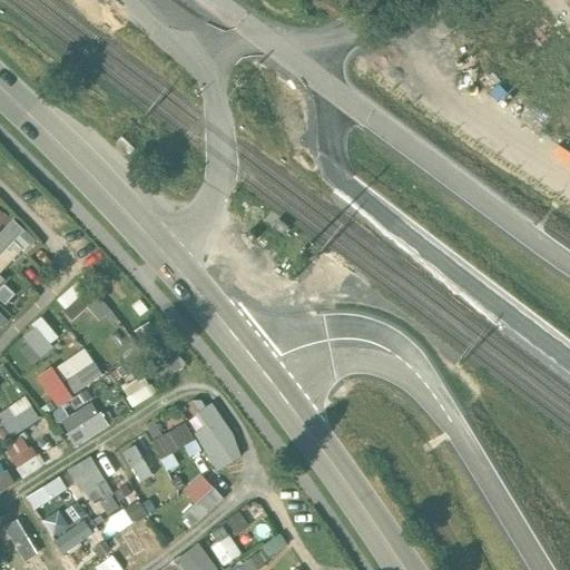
[(0,283),(6,278),(1,274),(35,236),(11,216),(0,228),(0,283)]
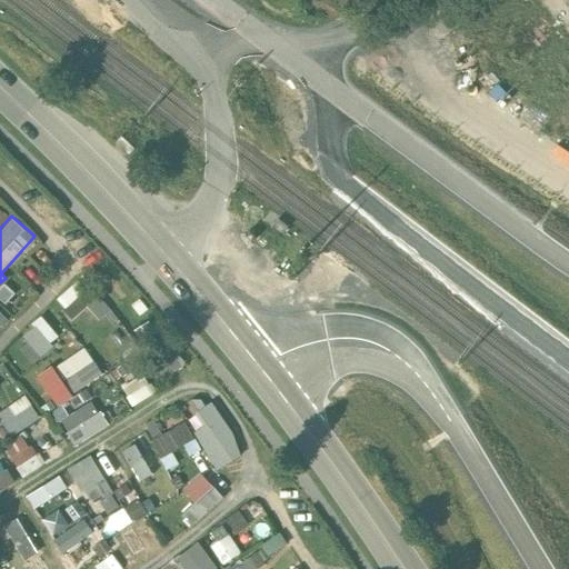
[(88,307),(99,319),(109,309),(80,277),(57,298),(75,318),(88,307)]
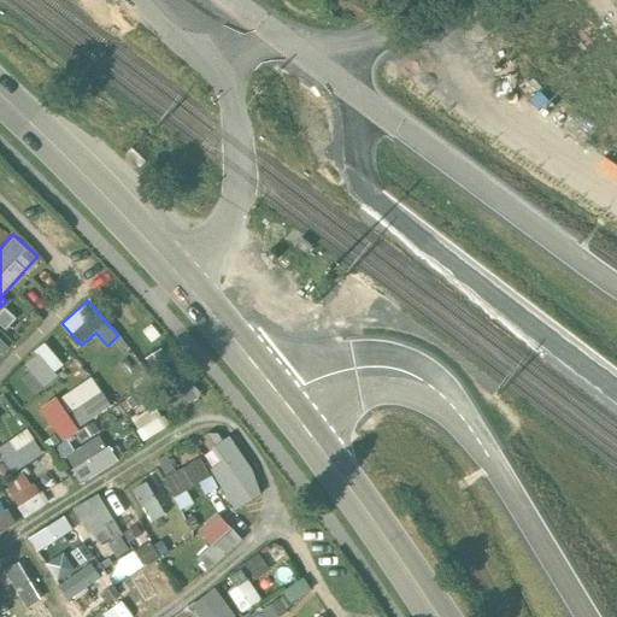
[(7,306),(0,310),(0,322),(4,329),(17,321),(7,306)]
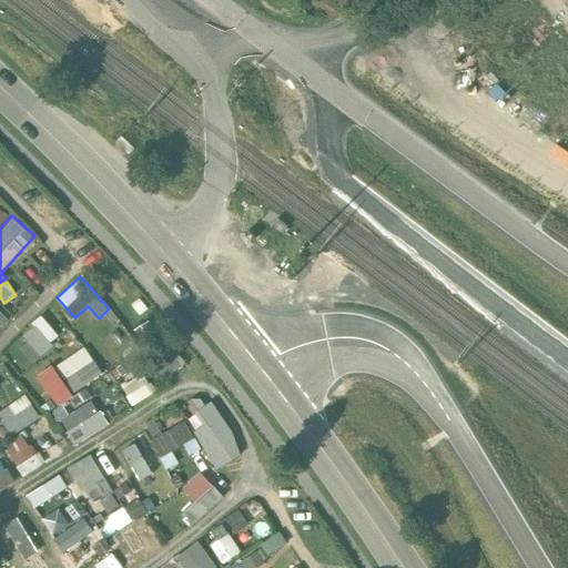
[(44,317),(10,341),(26,363),(60,338),(44,317)]
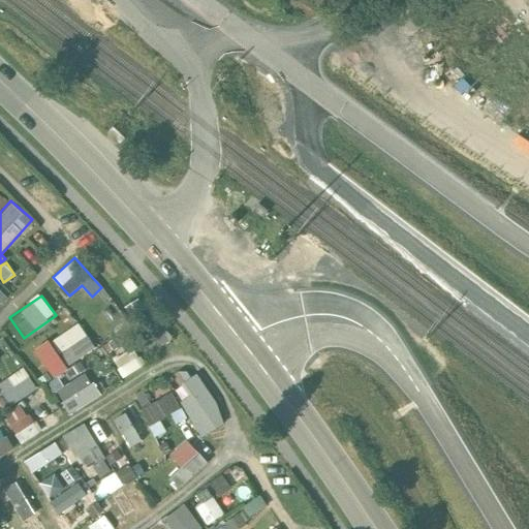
[(70,363),(95,347),(79,322),(54,338),(70,363)]
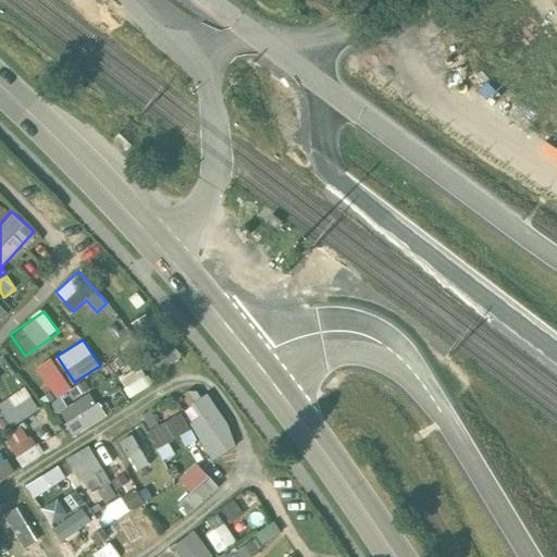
[(56,397),(71,387),(50,357),(35,367),(56,397)]
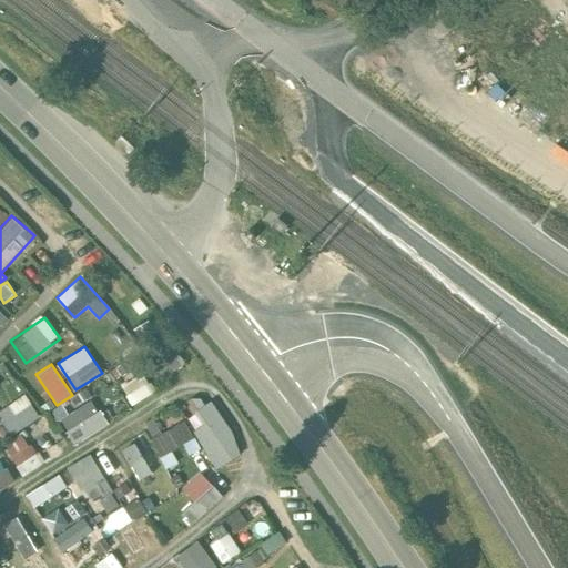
[(121,385),(132,404),(154,392),(143,373),(121,385)]
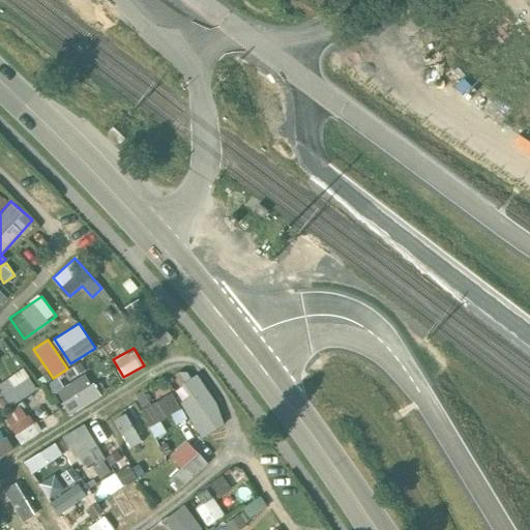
[(0,383),(0,389),(11,406),(37,386),(22,366),(0,383)]
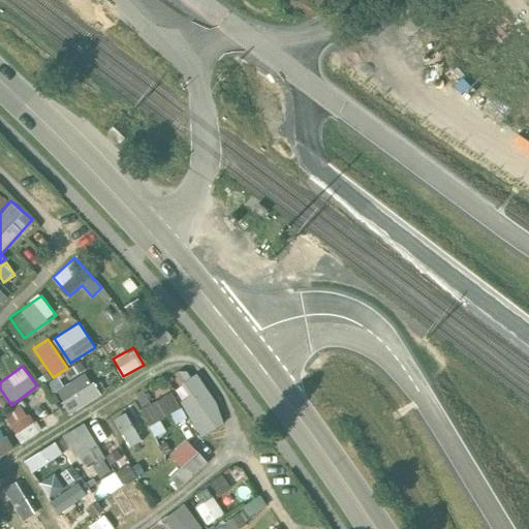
[(72,414),(100,392),(83,371),(56,394),(72,414)]
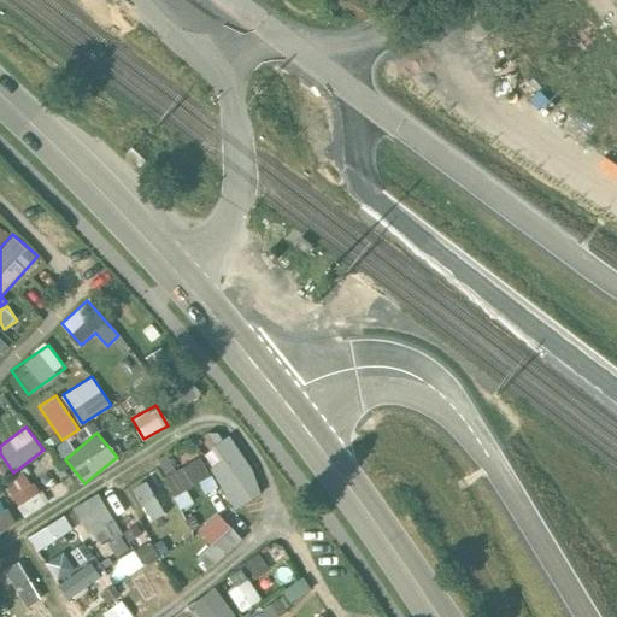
[(212,445),(221,459),(210,465),(234,507),(263,491),(229,434),(212,445)]
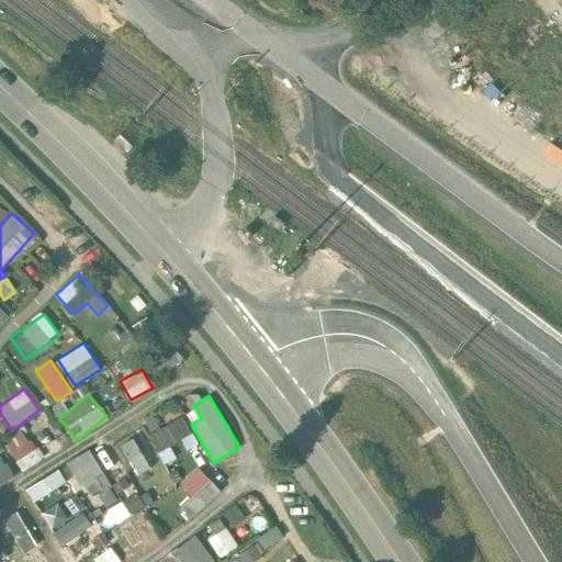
[(166,456),(194,433),(179,413),(149,437),(166,456)]
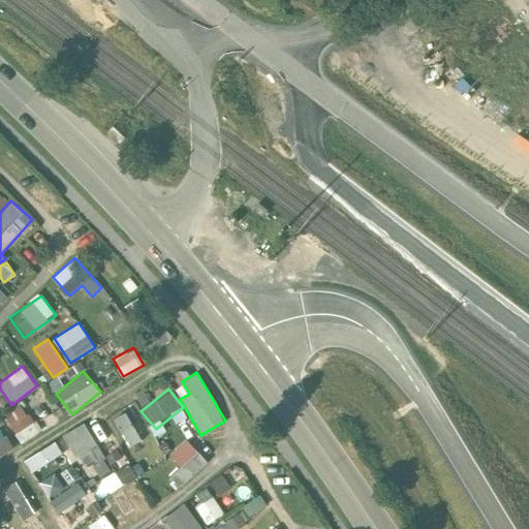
[(19,442),(37,435),(25,403),(6,410),(19,442)]
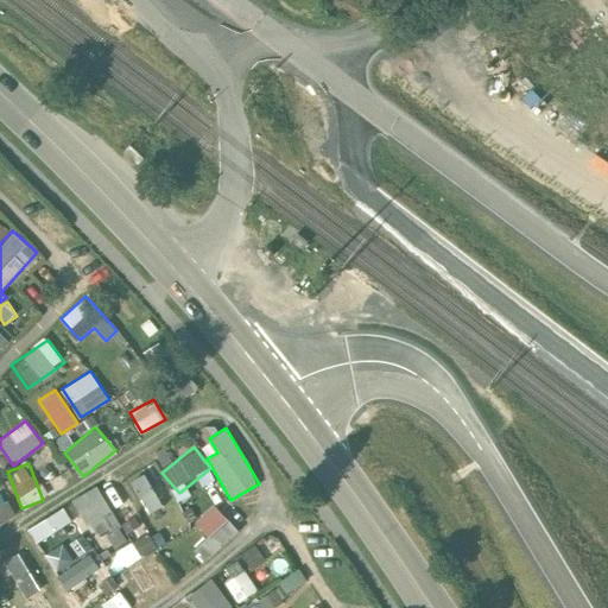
[(145,473),(131,480),(146,512),(160,505),(145,473)]
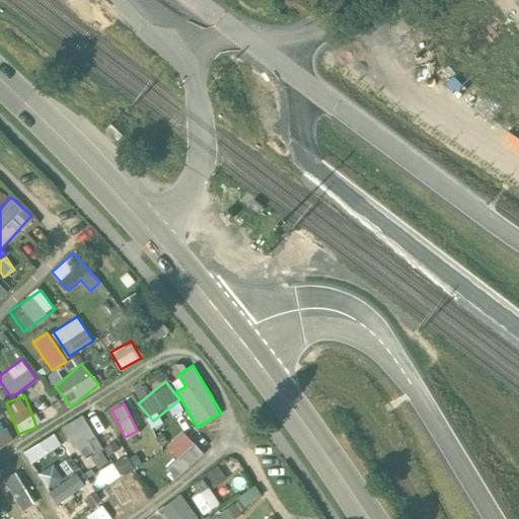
[(92,470),(109,460),(82,414),(65,425),(92,470)]
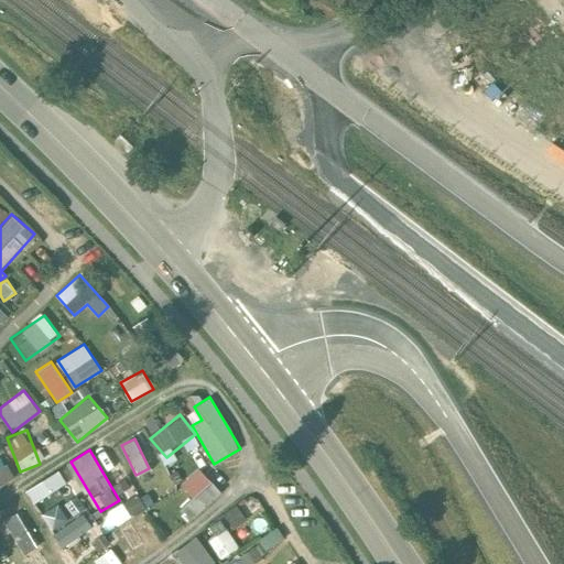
[(107,454),(100,459),(114,478),(121,473),(107,454)]
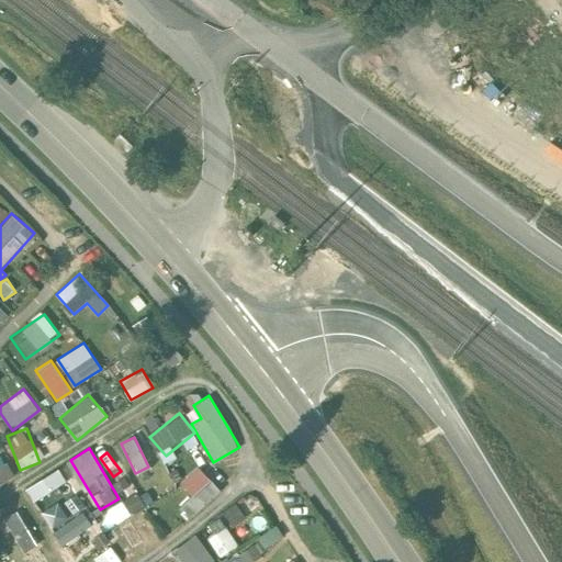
[(0,484),(15,474),(7,461),(0,464),(0,484)]
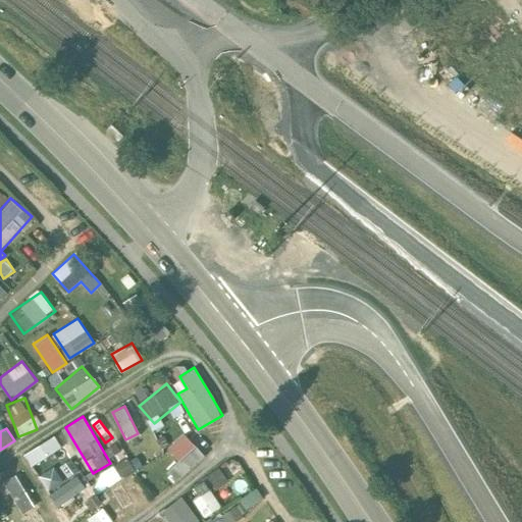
[(178,477),(205,455),(185,431),(166,448),(177,460),(169,467),(178,477)]
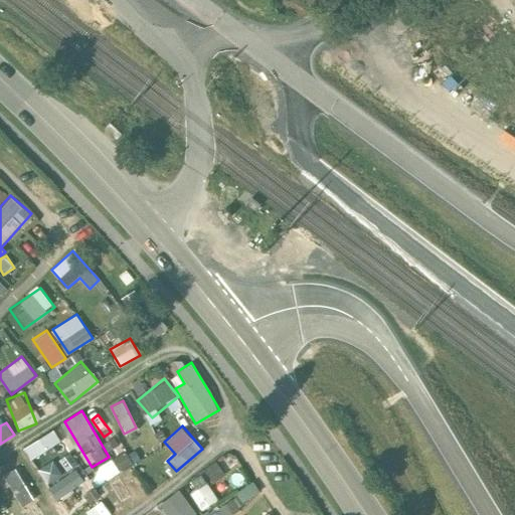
[(53,428),(24,448),(32,460),(61,441),(53,428)]
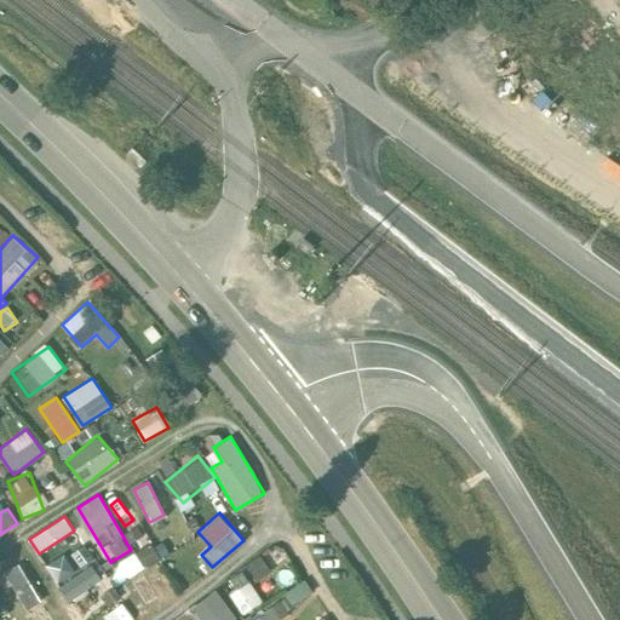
[(82,543),(46,566),(57,583),(93,560),(82,543)]
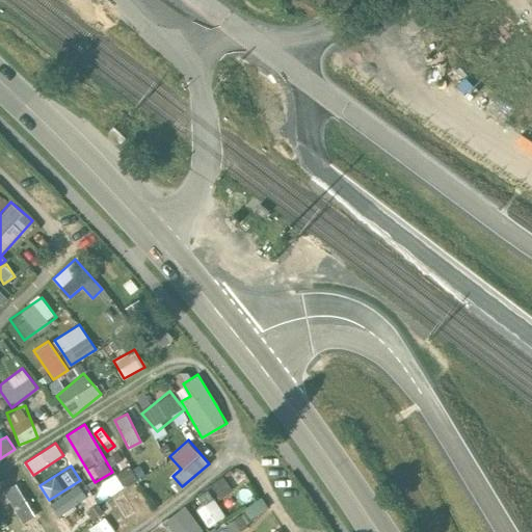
[(118,473),(125,484),(136,479),(130,467),(118,473)]
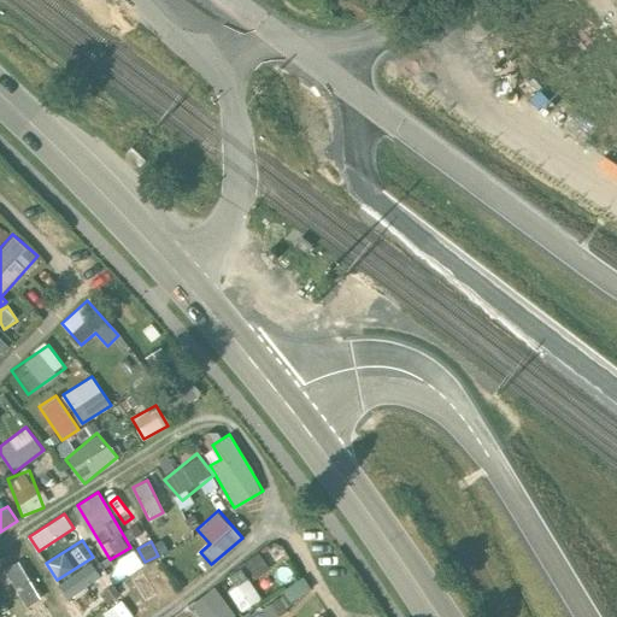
[(258,551),(244,562),(256,576),(270,565),(258,551)]
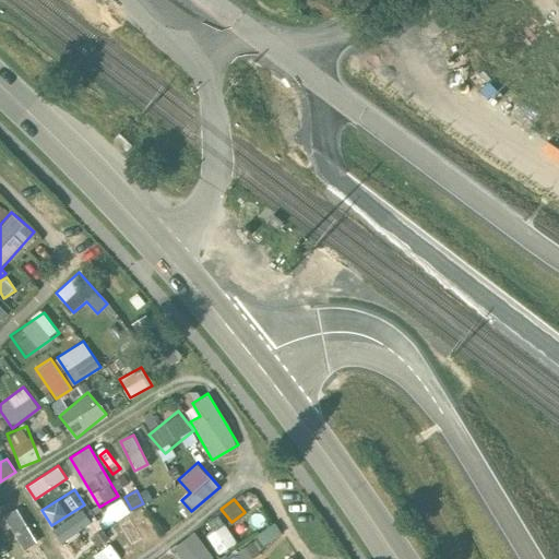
[(24,504),(4,513),(24,552),(43,544),(24,504)]
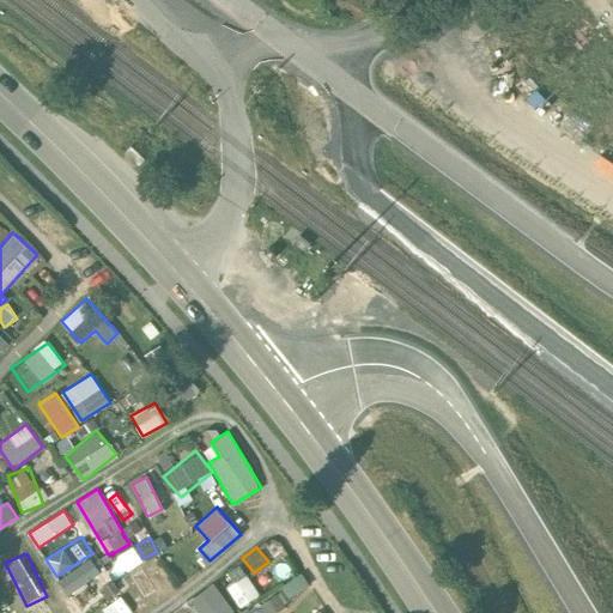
[(65,590),(102,578),(96,560),(59,572),(65,590)]
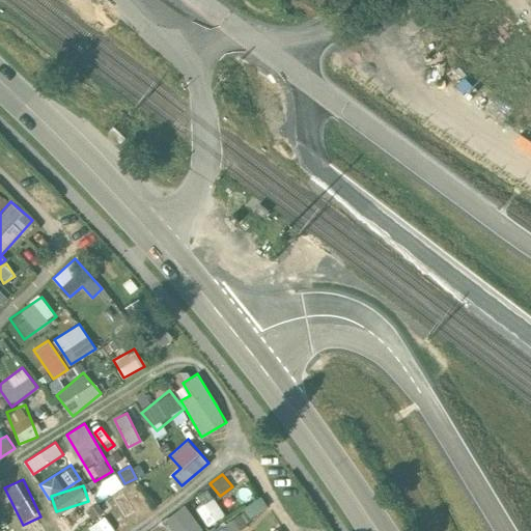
[(201,504),(216,494),(210,485),(195,496),(201,504)]
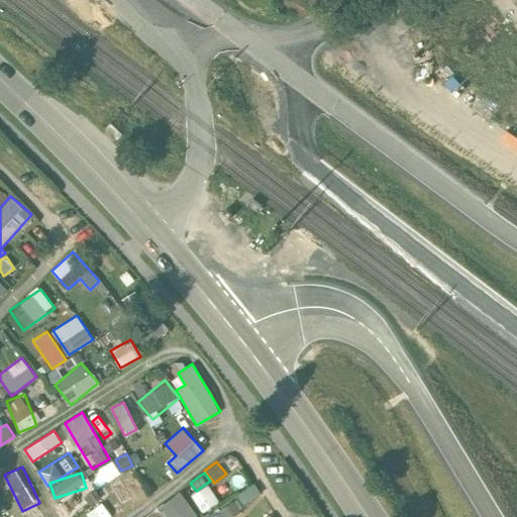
[(117,501),(134,492),(124,474),(108,483),(117,501)]
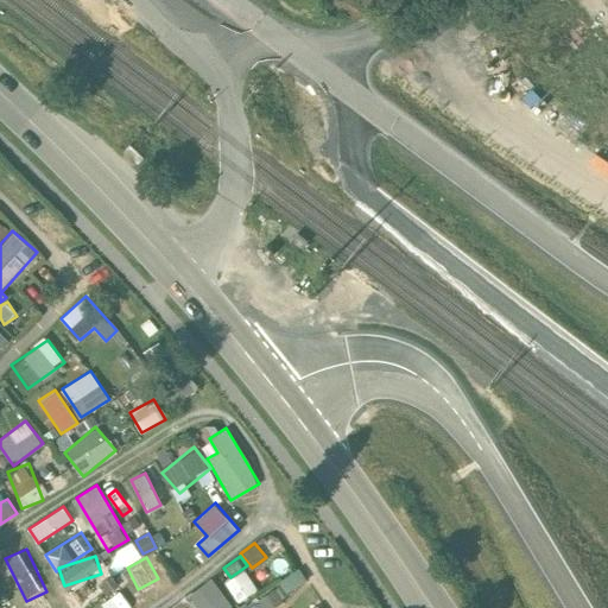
[(298,568),(279,580),(287,591),(306,580),(298,568)]
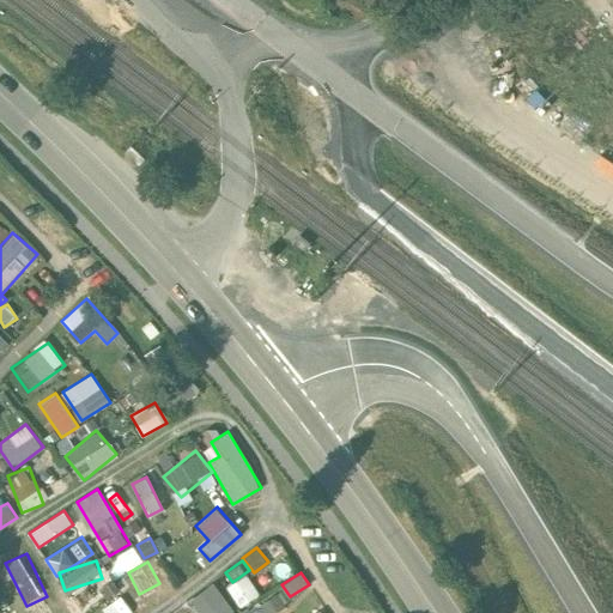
[(247,574),(228,587),(241,606),(260,593),(247,574)]
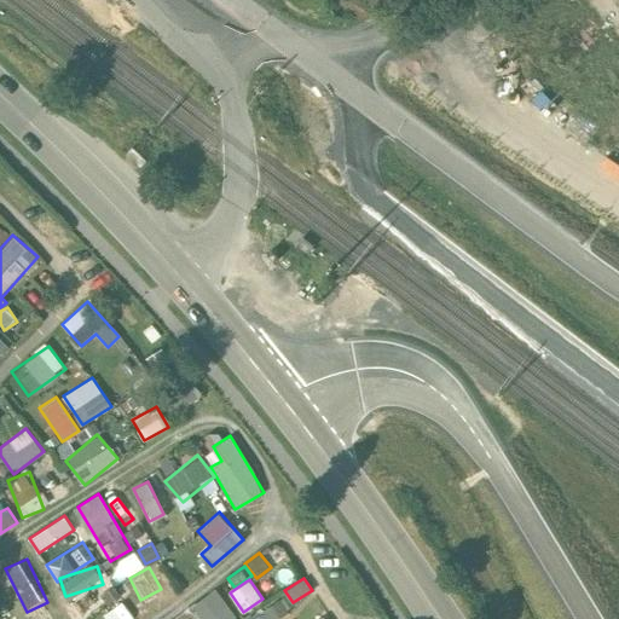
[(214,588),(187,608),(195,618),(231,618),(236,615),(214,588)]
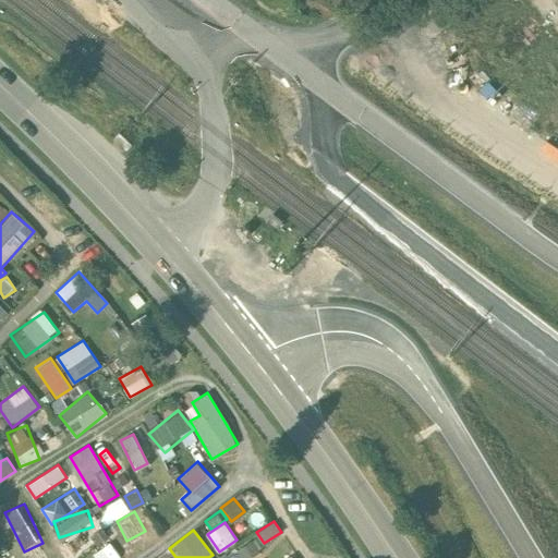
[(238,547),(243,557),(247,557),(264,549),(257,537),(238,547)]
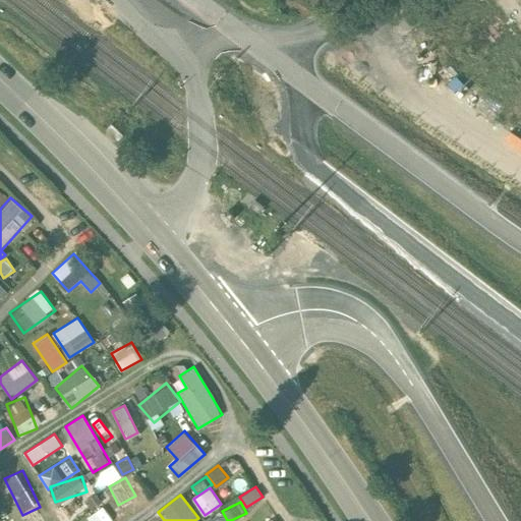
[(102,506),(88,518),(90,520),(112,520),(114,520),(102,506)]
